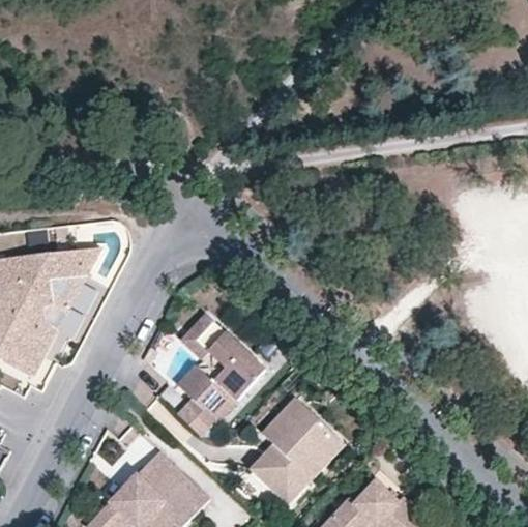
[(0,322),(0,359),(33,378),(57,331),(45,325),(44,306),(53,305),(51,276),(87,273),(103,245),(0,258),(0,322)]
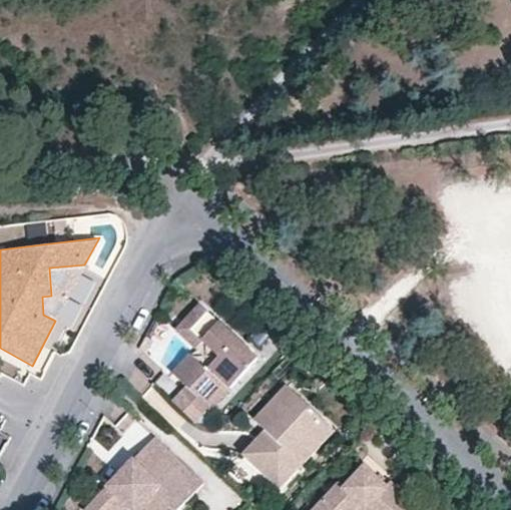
[(43,315),(55,321),(84,265),(49,268),(51,296),(42,297),(43,315)]
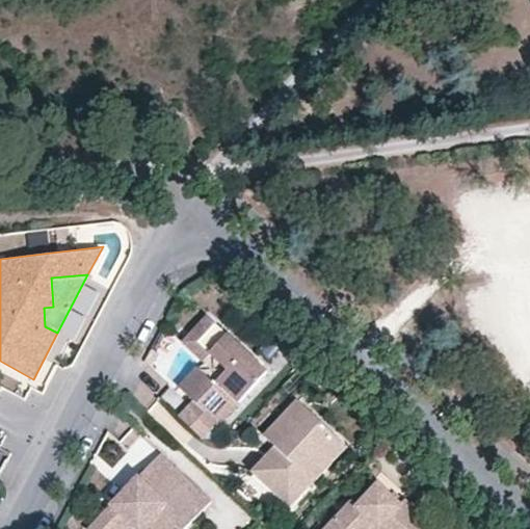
[(211,353),(229,371),(216,384),(207,375),(189,394),(193,399),(218,422),(265,372),(208,317),(185,341),(204,361),(211,353)]
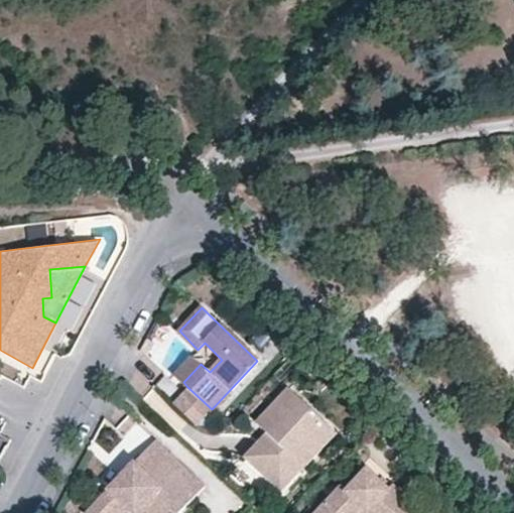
[(201,364),(191,355),(174,374),(183,382),(201,364)]
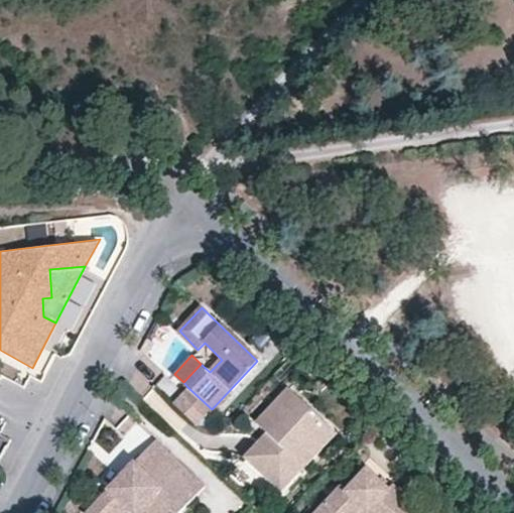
[(154,385),(164,397),(178,386),(168,374),(154,385)]
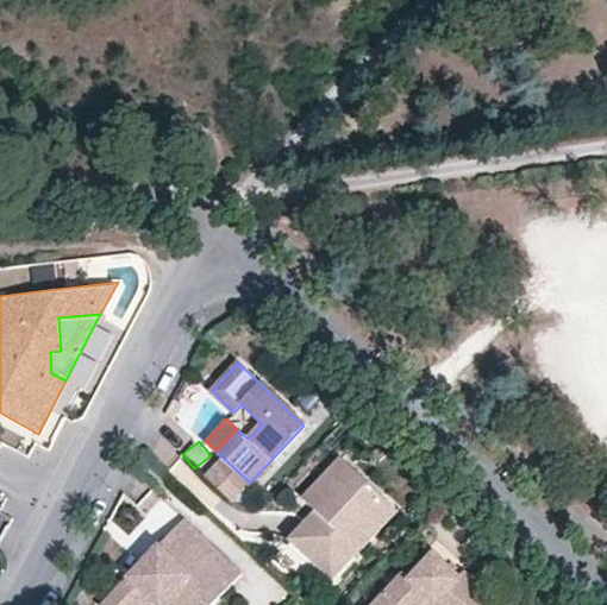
[(232,502),(250,483),(221,457),(204,474),(232,502)]
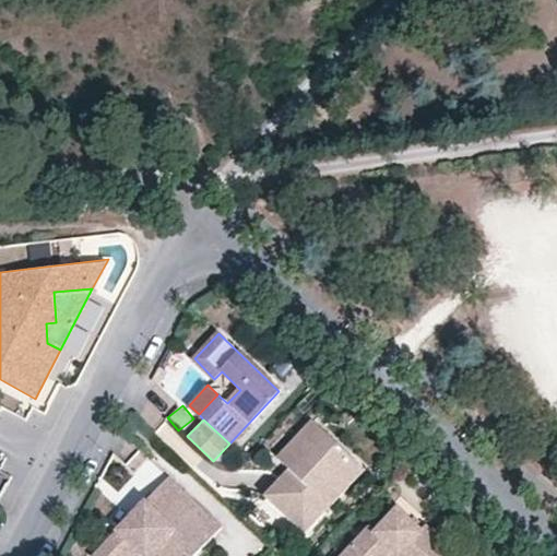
[(310,420),(274,458),(285,468),(260,494),(299,531),(342,486),(329,473),(346,454),(310,420)]
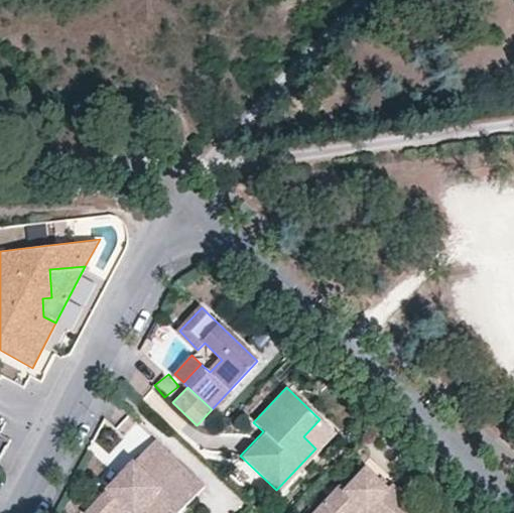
[(333,430),(319,419),(303,436),(315,449),(333,430)]
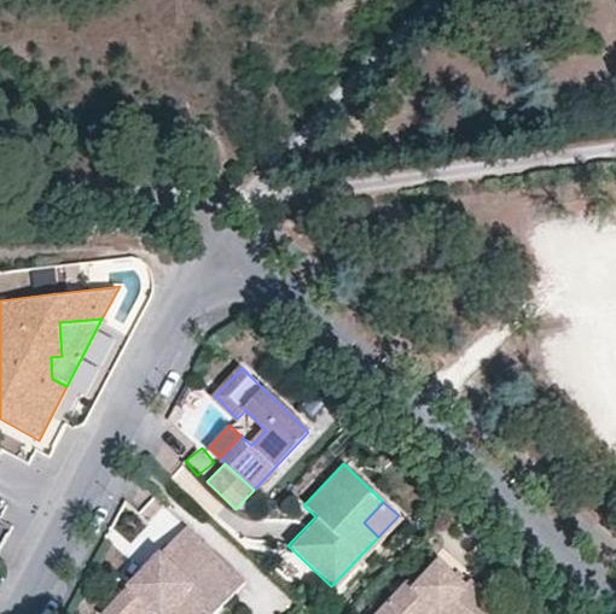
[(150,610),(152,613),(158,613),(164,606),(173,613),(208,613),(225,596),(199,573),(211,560),(178,528),(143,566),(147,571),(129,591),(143,603),(150,610)]
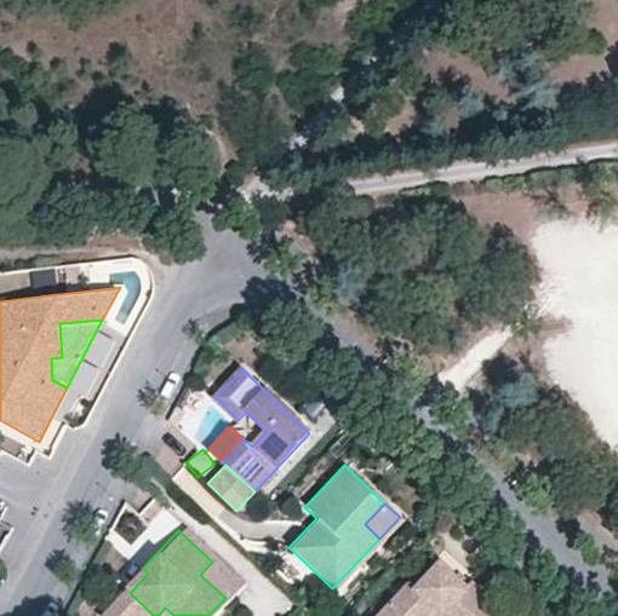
[(212,562),(200,575),(225,598),(238,585),(212,562)]
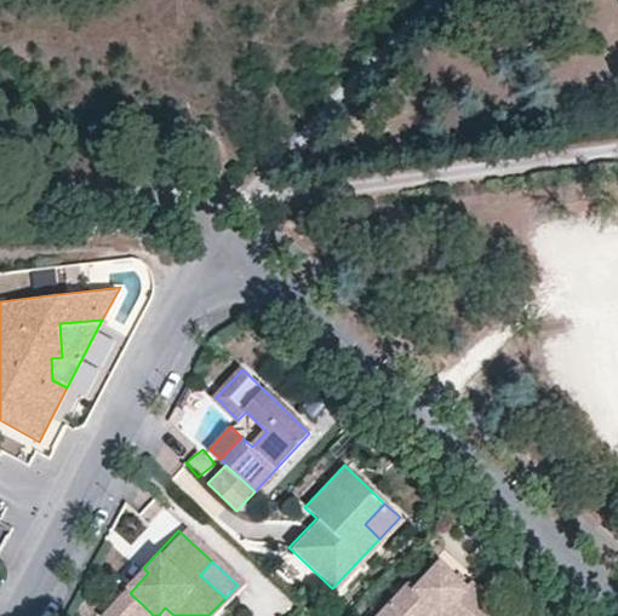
[(462,588),(436,564),(412,589),(405,583),(372,615),(427,615),(431,609),(438,615),(497,615),(498,614),(467,583),(462,588)]
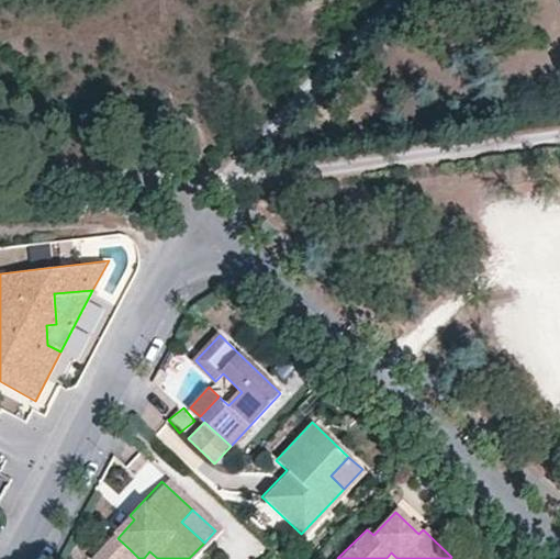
[(134,520),(130,515),(112,534),(118,538),(134,520)]
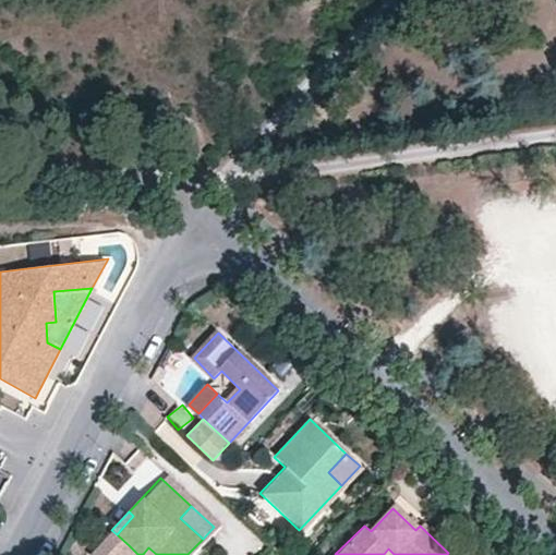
[(120,554),(129,545),(117,534),(111,530),(89,554),(120,554)]
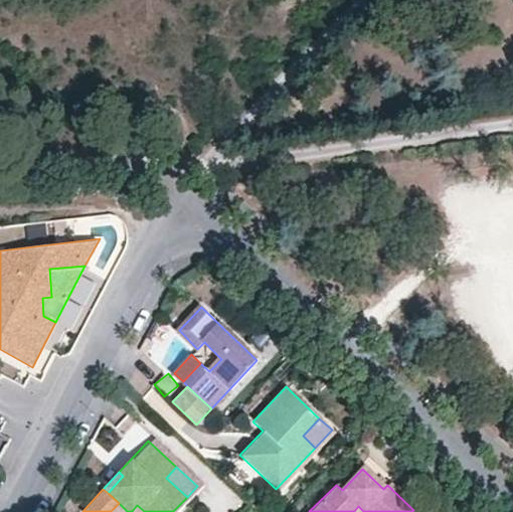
[(123,511),(125,509),(119,503),(111,511),(123,511)]
